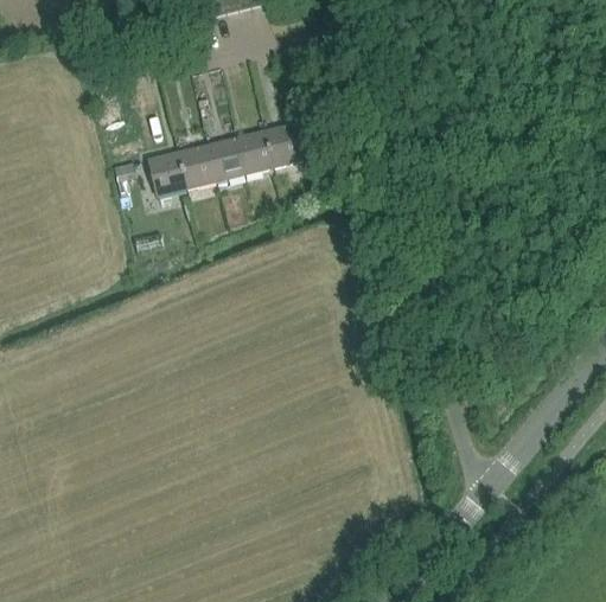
[(195,0),(201,19),(263,4),(262,0),(195,0)]
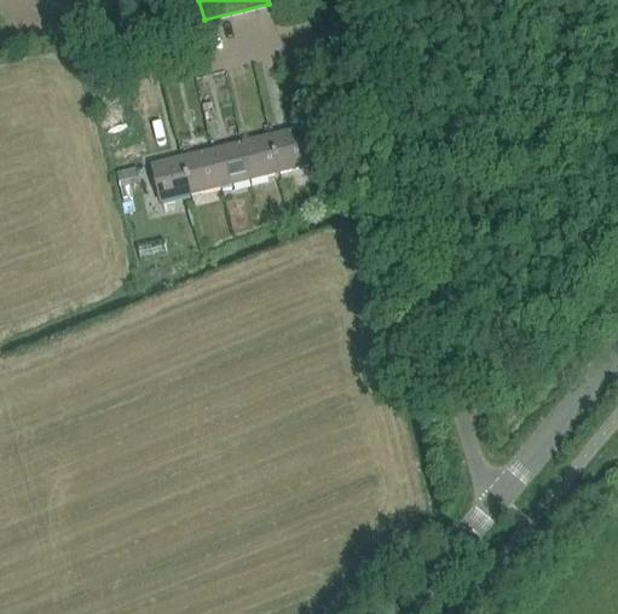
[(149,34),(148,29),(137,32),(138,36),(139,46),(151,44),(149,34)]
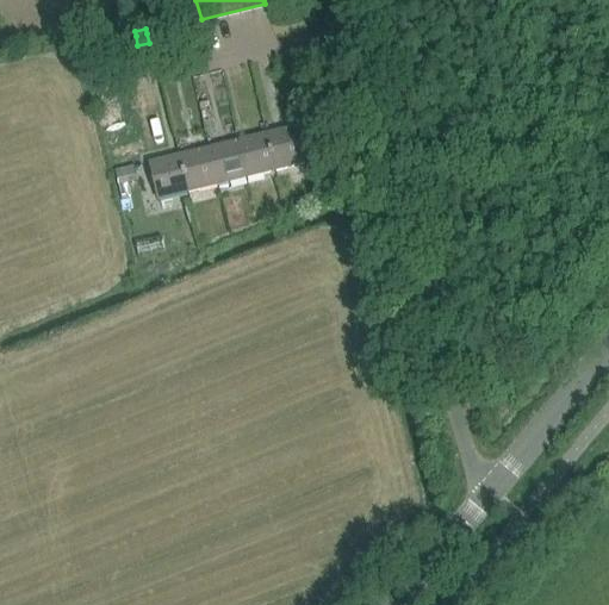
[(294,124),(265,131),(274,168),(303,161),(294,124)]
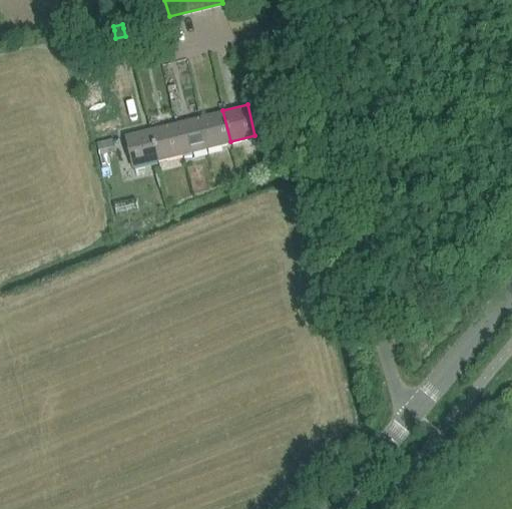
[(205,147),(230,141),(222,110),(198,115),(205,147)]
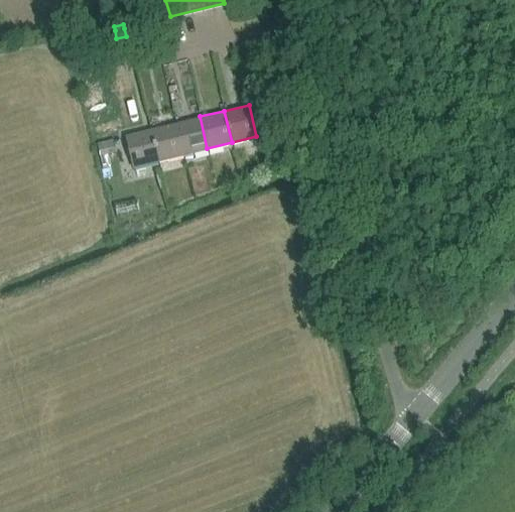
[(182,154),(207,148),(200,116),(175,122),(182,154)]
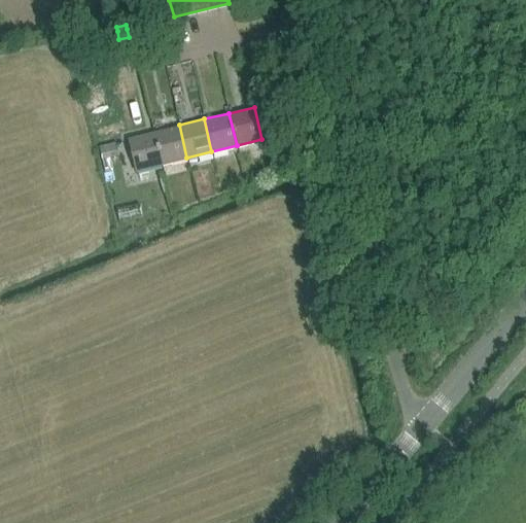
[(154,131),(162,164),(186,158),(179,125),(154,131)]
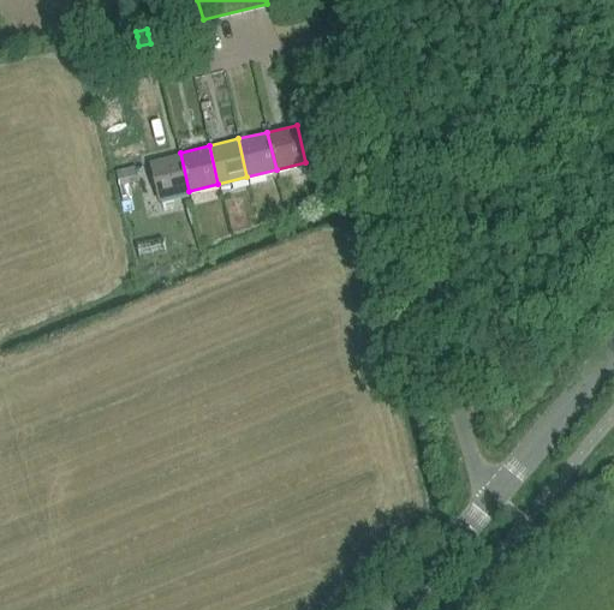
[(189,191),(180,153),(150,160),(159,198),(189,191)]
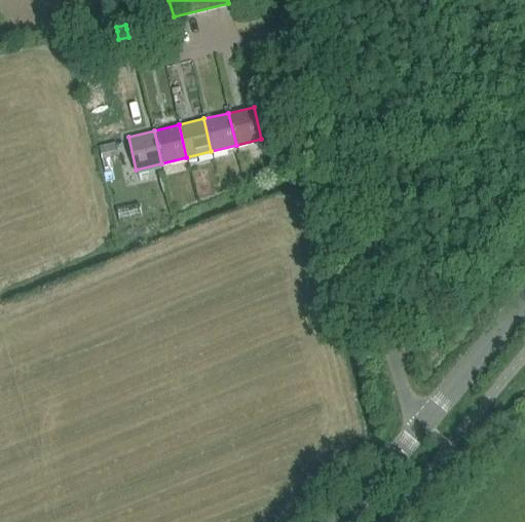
[(114,141),(99,144),(102,156),(104,170),(113,168),(110,154),(117,153),(114,141)]
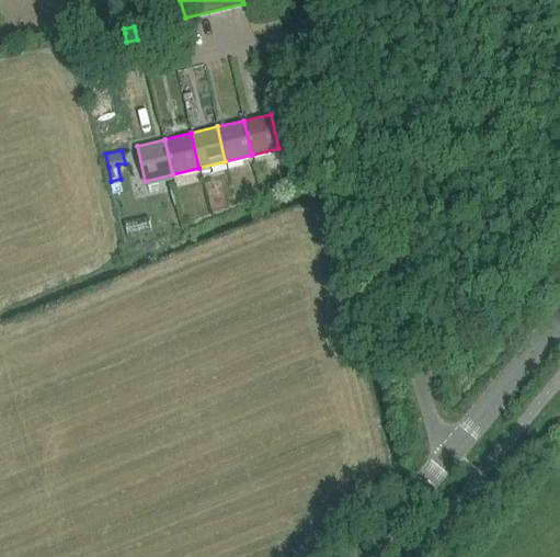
All buildings are outlined.
